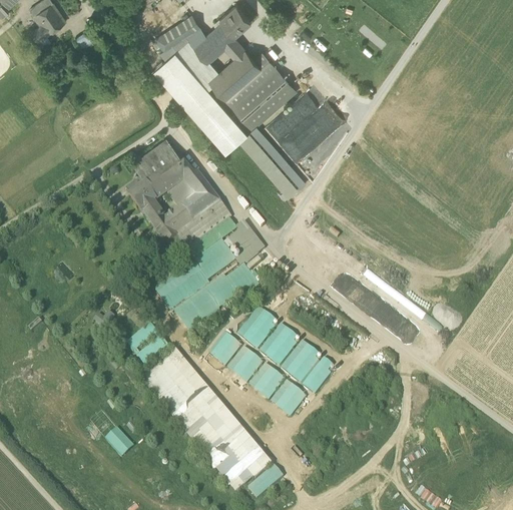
[(31,9),(33,12),(52,0),(39,0),(32,5),(31,5),(30,6),(32,8),(31,9)]
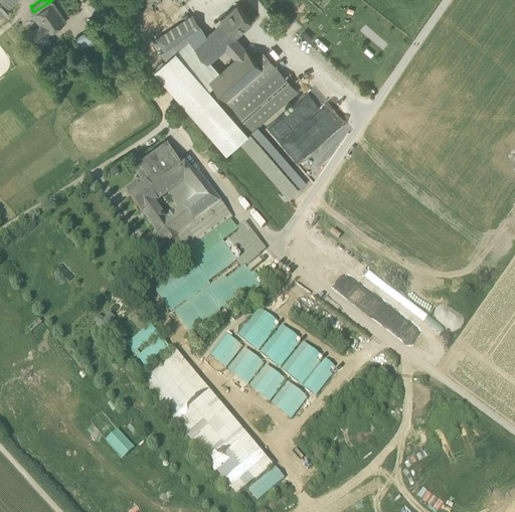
[(52,0),(33,12),(40,23),(31,30),(37,39),(46,33),(48,31),(47,31),(65,19),(52,0)]
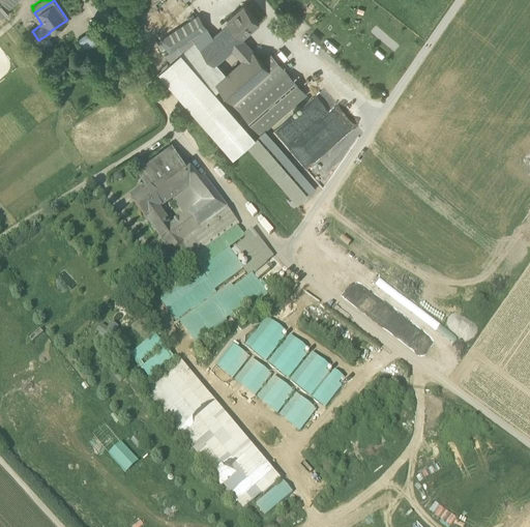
[(227,17),(229,20),(241,34),(259,20),(244,2),(227,17)]
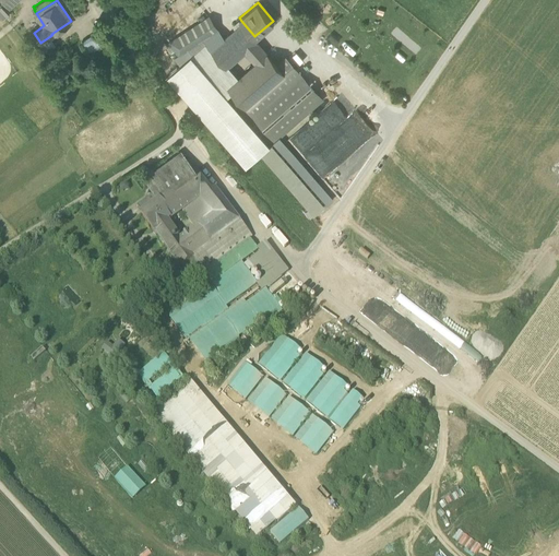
[(207,43),(211,47),(224,36),(209,14),(169,39),(177,52),(176,54),(181,61),(191,52),(207,43)]
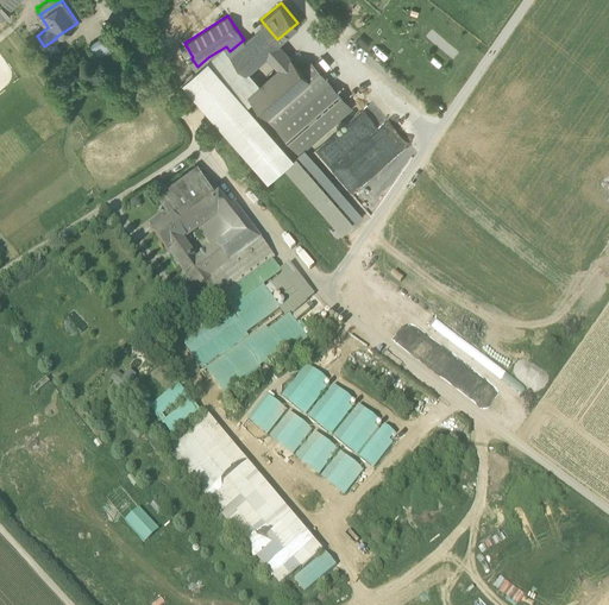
[(280,42),(277,39),(263,23),(257,27),(257,29),(274,48),(280,42)]
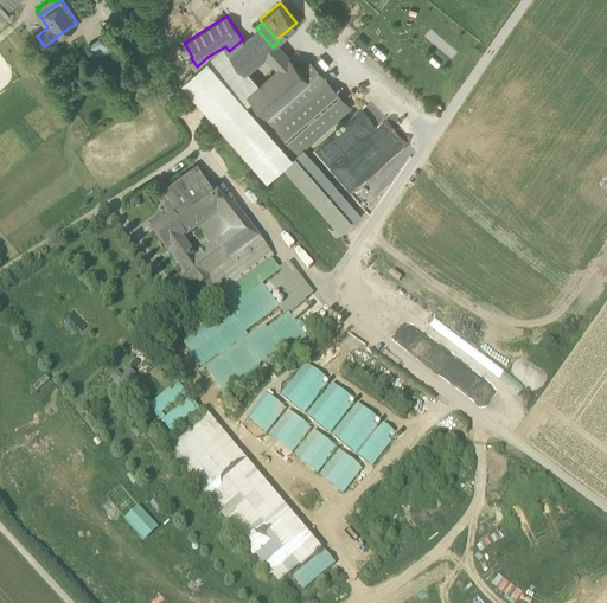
[(256,29),(243,39),(229,51),(244,71),(266,53),(273,47),(256,29)]
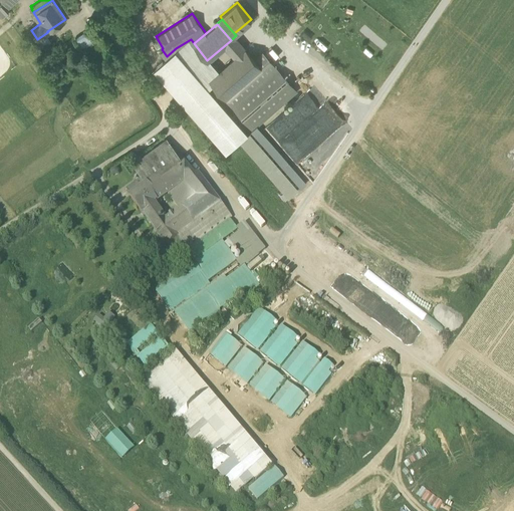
[(92,29),(101,43),(106,39),(97,26),(92,29)]
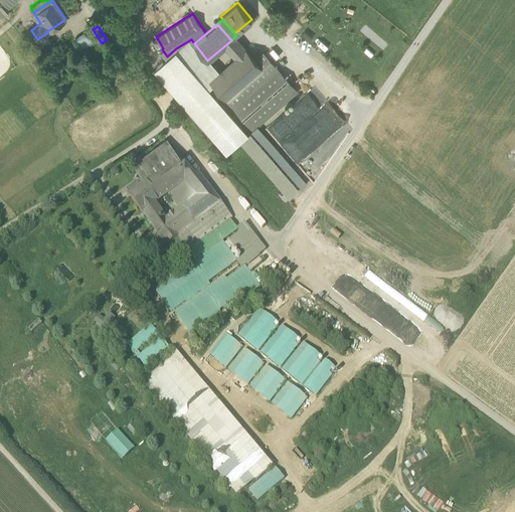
[(81,44),(92,38),(86,29),(75,35),(81,44)]
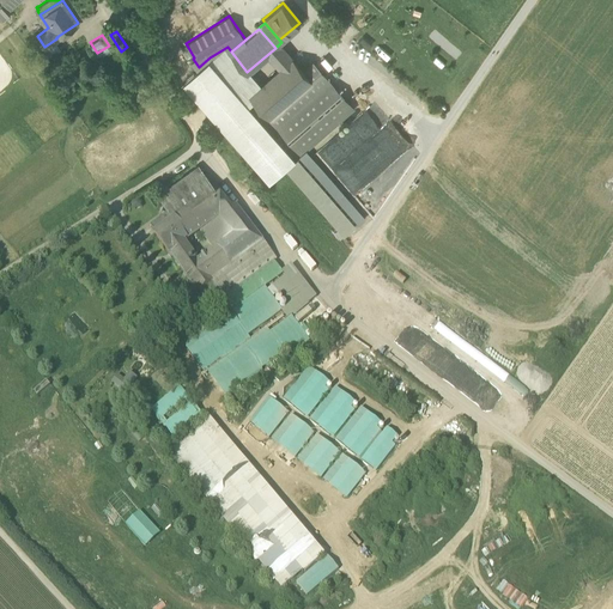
[(61,48),(55,40),(44,47),(49,55),(61,48)]
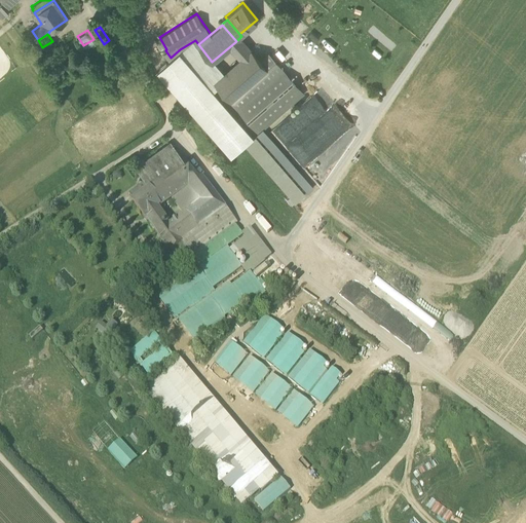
[(247,42),(241,36),(236,41),(230,46),(235,52),(247,42)]
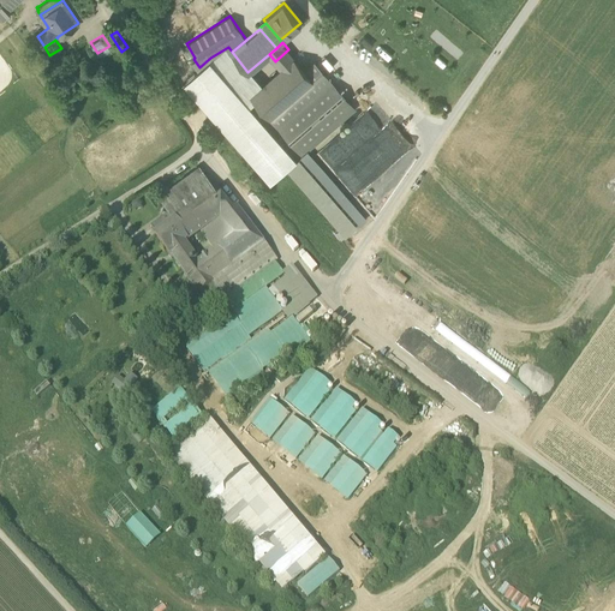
[(228,47),(210,58),(246,100),(251,95),(250,93),(260,85),(248,72),(232,52),(228,47)]
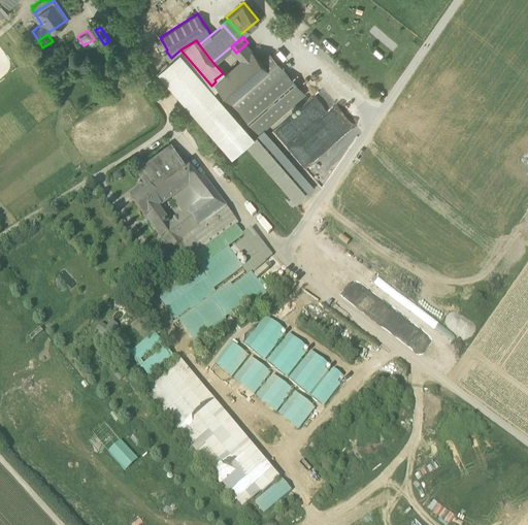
[(216,81),(231,99),(268,66),(261,58),(248,42),(236,53),(240,58),(223,73),(215,79),(216,81)]
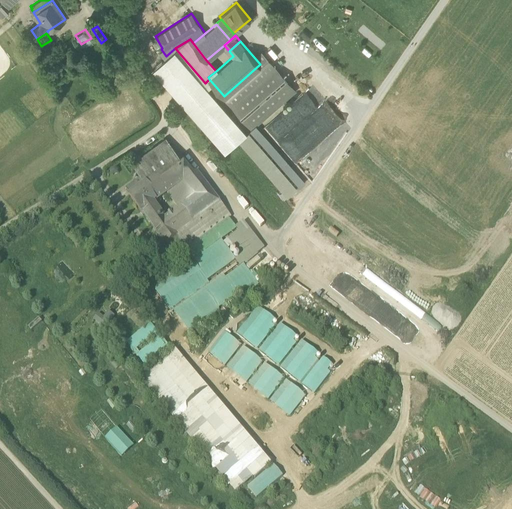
[(270,46),(266,50),(272,56),(276,53),(270,46)]
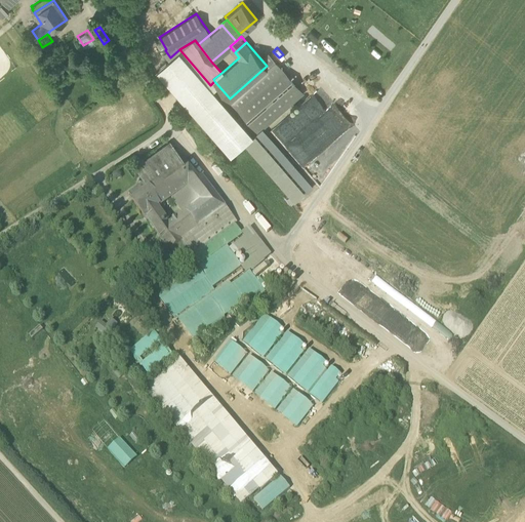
[(252,134),(210,85),(179,49),(170,57),(157,69),(231,154),(244,142),(246,139),(252,134)]
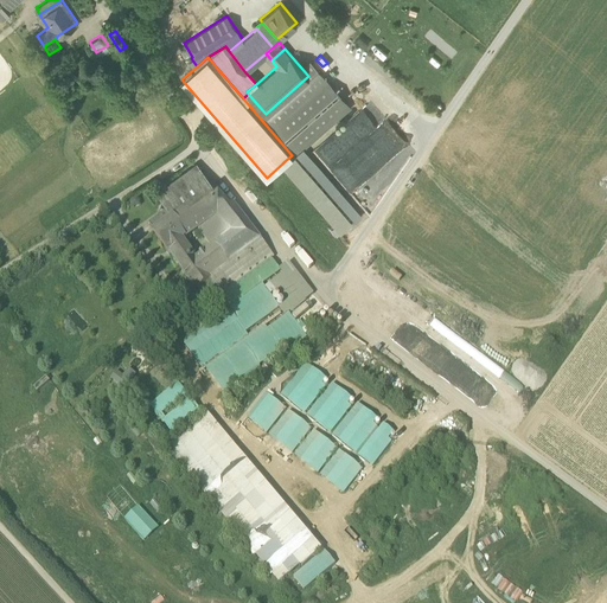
[(311,58),(300,66),(308,76),(266,114),(298,149),(304,145),(351,103),(311,58)]
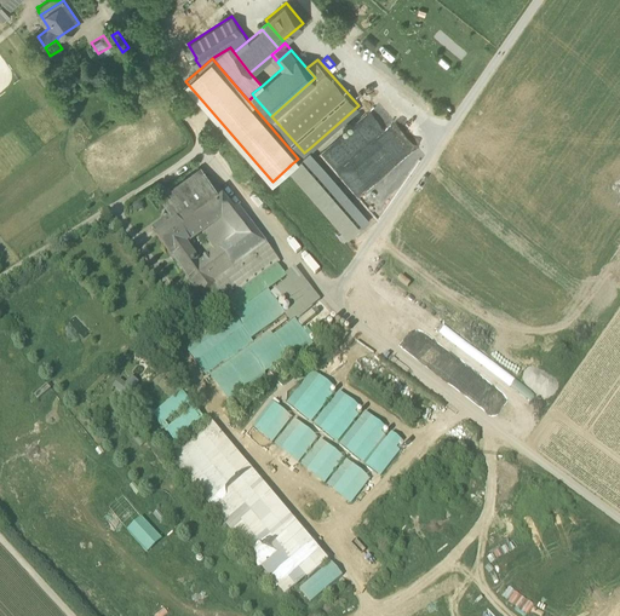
[(369,217),(310,148),(304,153),(303,154),(362,223),(369,217)]
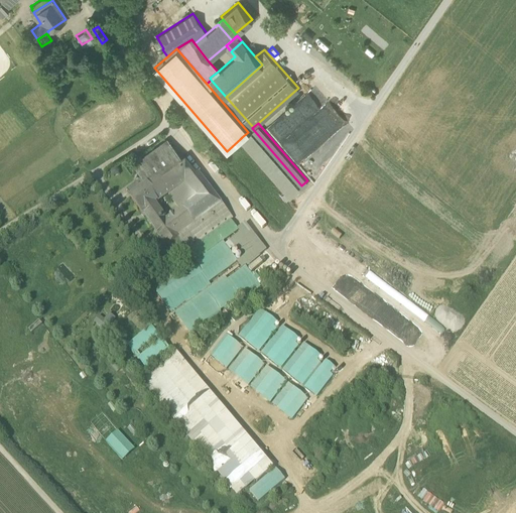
[(251,130),(248,132),(297,188),(299,186),(251,130)]
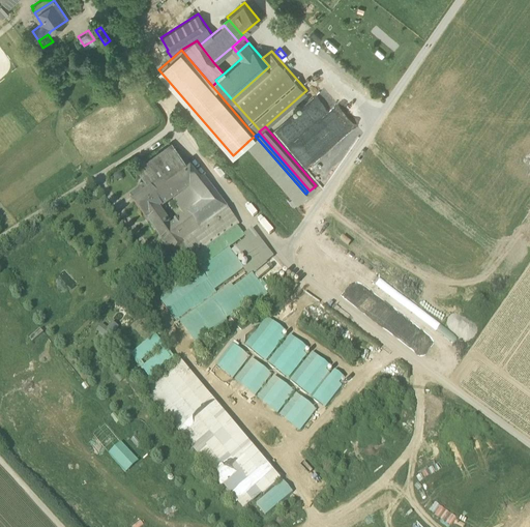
[(299,200),(305,194),(255,136),(248,141),(299,200)]
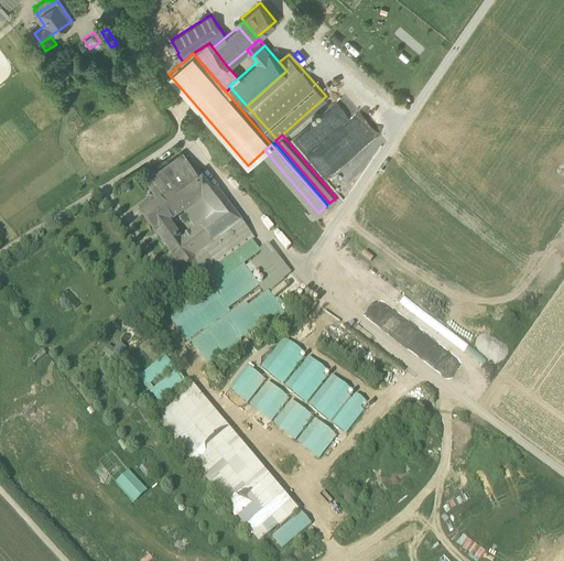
[(318,213),(264,150),(262,152),(316,214),(318,213)]
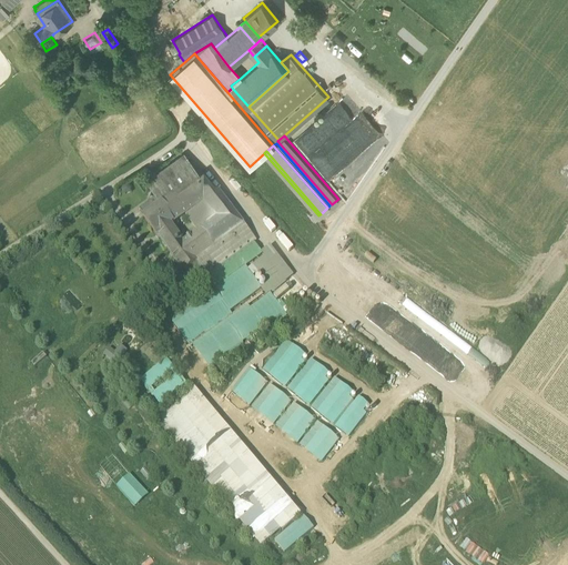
[(156,193),(162,200),(200,172),(184,152),(146,179),(156,193)]
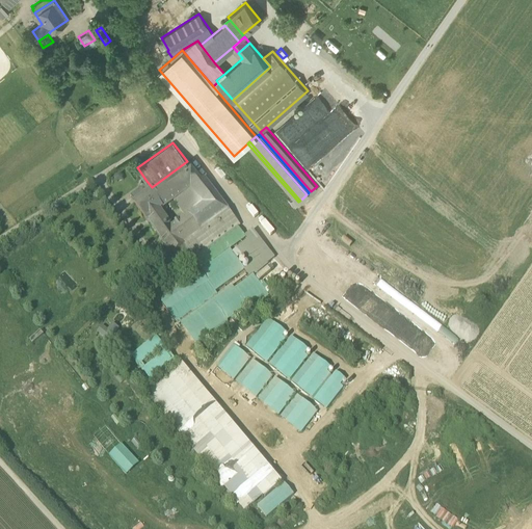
[(333,172),(339,163),(329,156),(323,163),(333,172)]
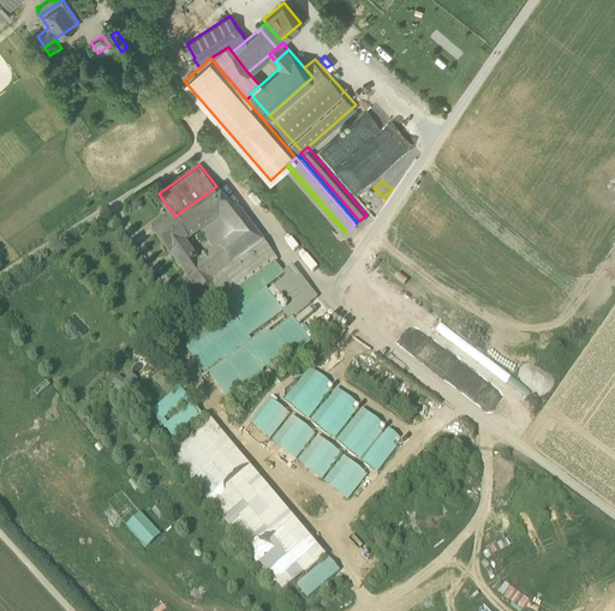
[(187,237),(201,228),(236,203),(221,184),(216,186),(175,216),(173,219),(187,237)]
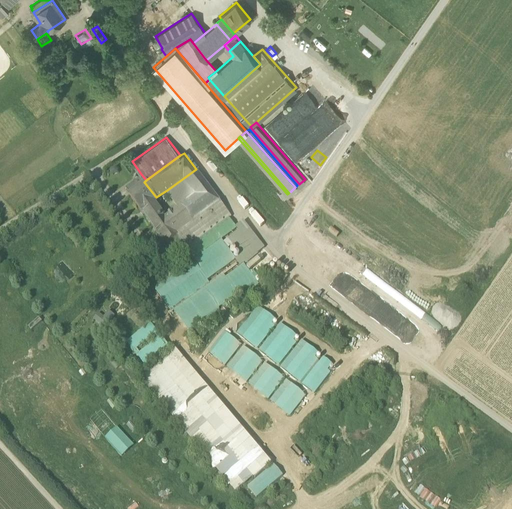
[(208,184),(196,169),(167,190),(178,205),(180,203),(208,184)]
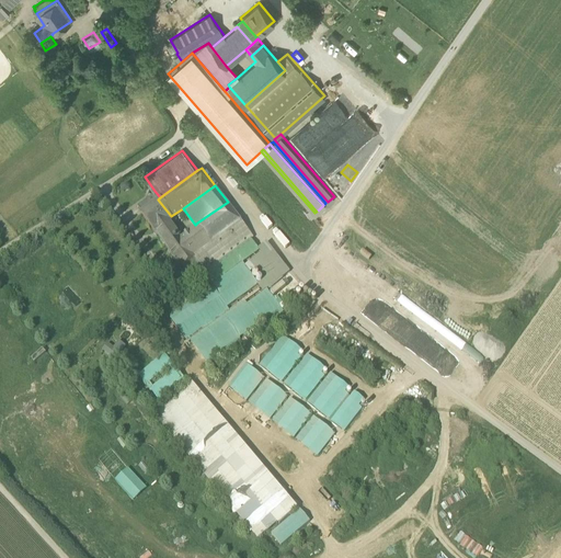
[(147,196),(152,203),(158,200),(160,197),(155,191),(147,196)]
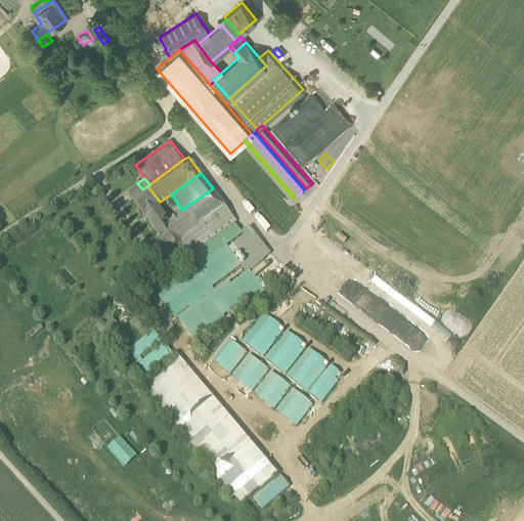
[(128,190),(132,197),(142,189),(137,183),(128,190)]
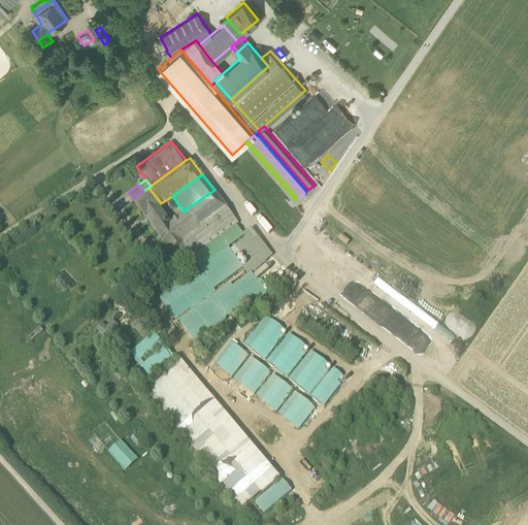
[(144,216),(145,215),(158,206),(161,203),(149,188),(143,191),(133,198),(144,216)]
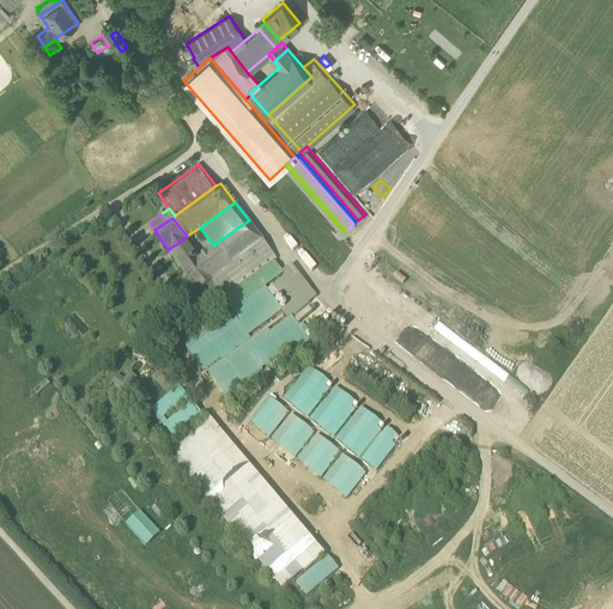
[(249,220),(216,243),(230,263),(263,239),(249,220)]
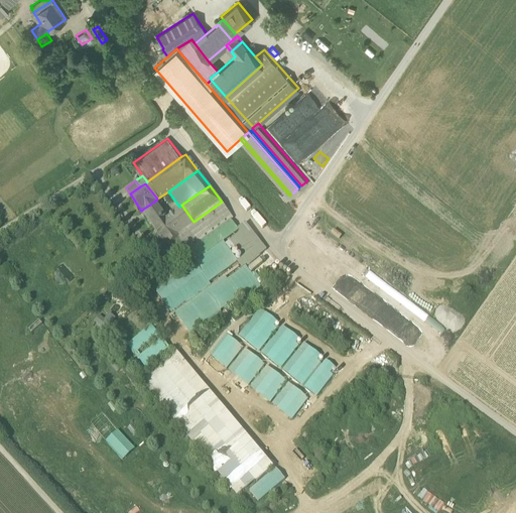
[(165,217),(154,202),(142,210),(166,244),(177,236),(178,235),(177,233),(165,217)]
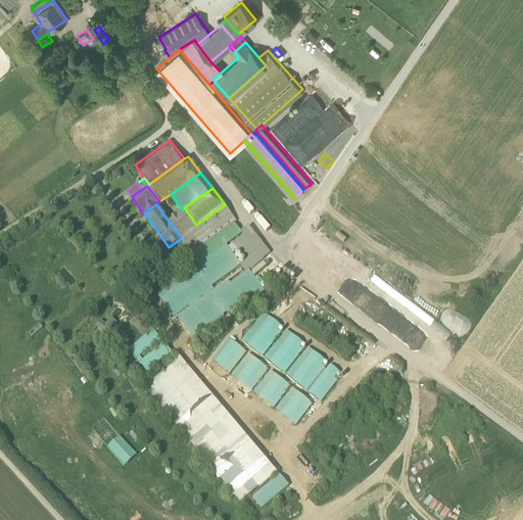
[(236,218),(225,204),(196,225),(180,236),(181,238),(180,239),(190,251),(233,220),(236,218)]
